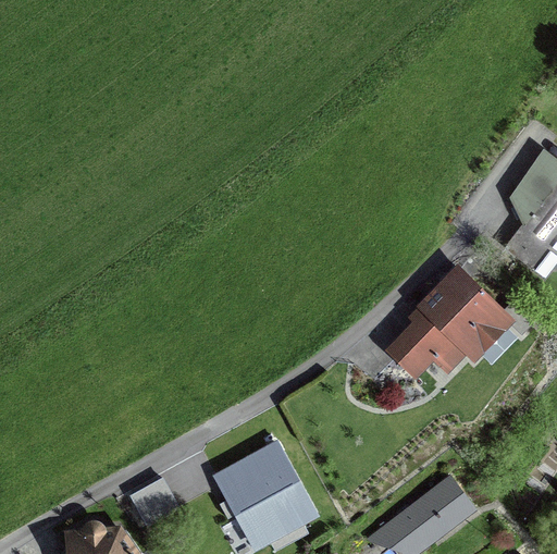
[(556,158),(543,148),(509,198),(522,224),(504,248),(543,279),(556,260),(556,158)]
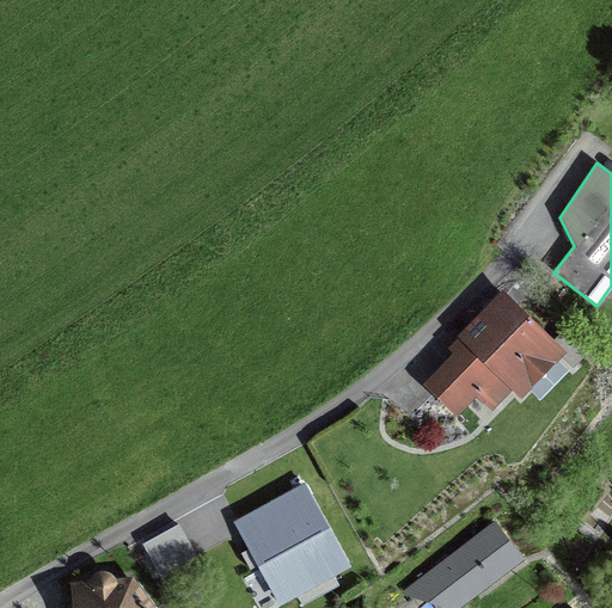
[(556,339),(503,288),(457,335),(458,336),(447,348),(453,352),(423,382),(457,416),(477,397),(493,412),(514,390),(521,397),(561,357),(574,369),(587,356),(563,332),(556,339)]
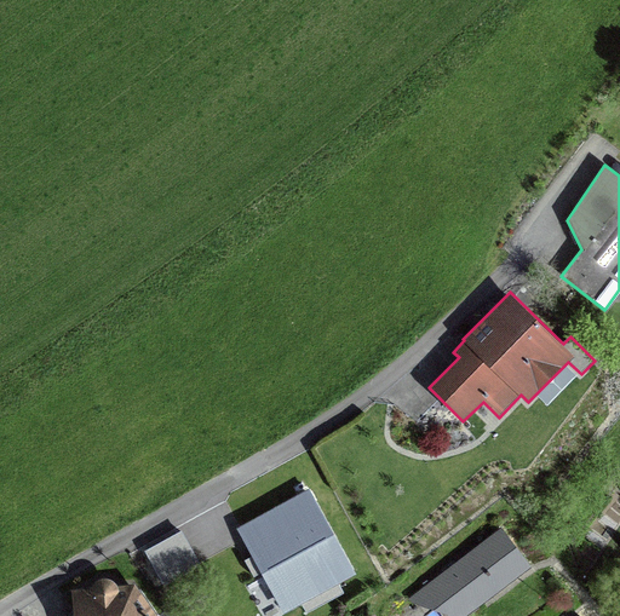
[(285,498),(224,530),(242,565),(264,554),(300,597),(350,568),(308,494),(292,502),(285,498)]
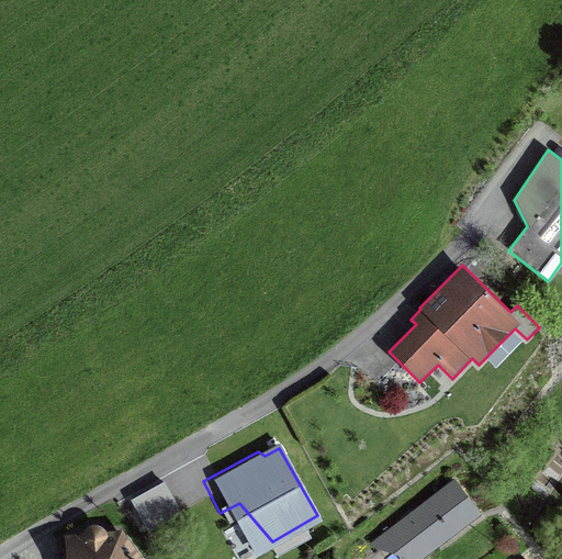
[(382,534),(370,544),(373,548),(377,548),(375,555),(388,558),(392,558),(394,552),(407,557),(408,558),(430,558),(439,552),(436,547),(482,512),(454,478),(390,527),(389,526),(381,532),(382,534)]
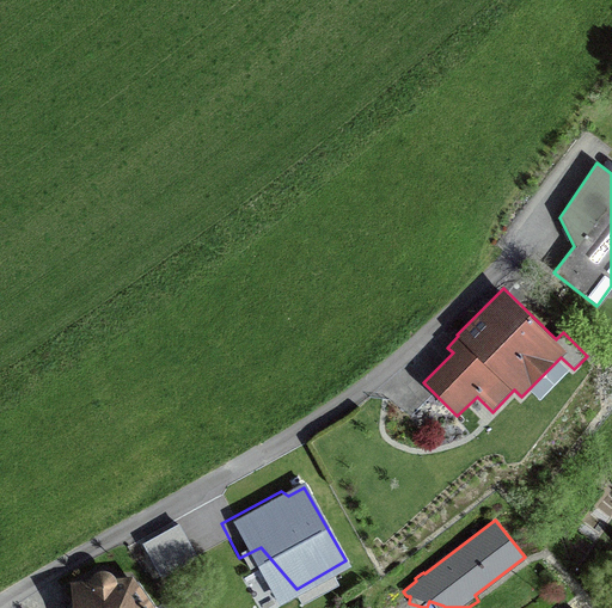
[(165,545),(148,553),(163,583),(187,569),(178,548),(165,545)]
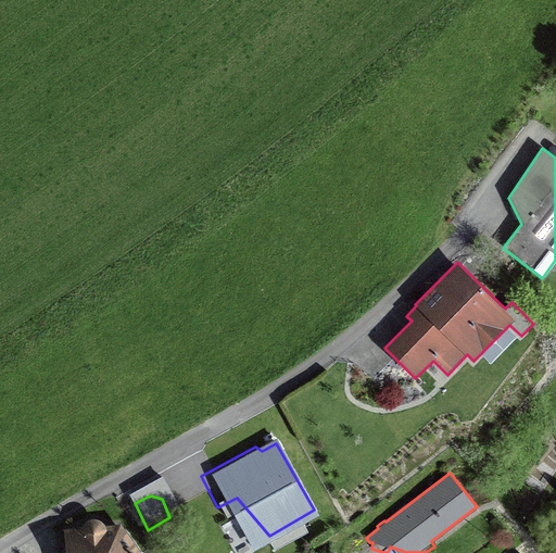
[(80,527),(63,529),(65,552),(141,552),(121,524),(105,525),(104,523),(101,519),(97,518),(91,517),(88,518),(85,520),(83,524),(80,527)]
